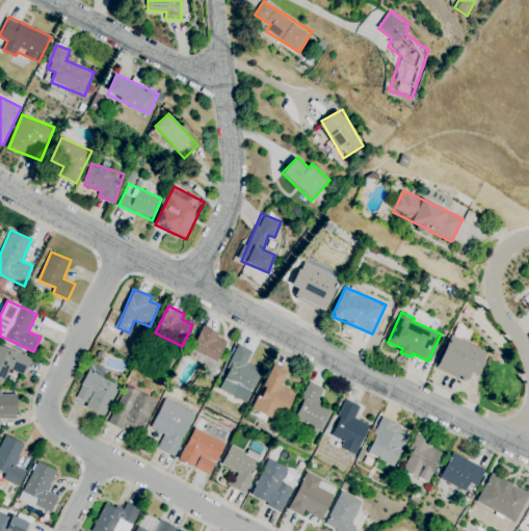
[(219,333),(204,325),(188,356),(214,370),(227,343),(217,338),(219,333)]
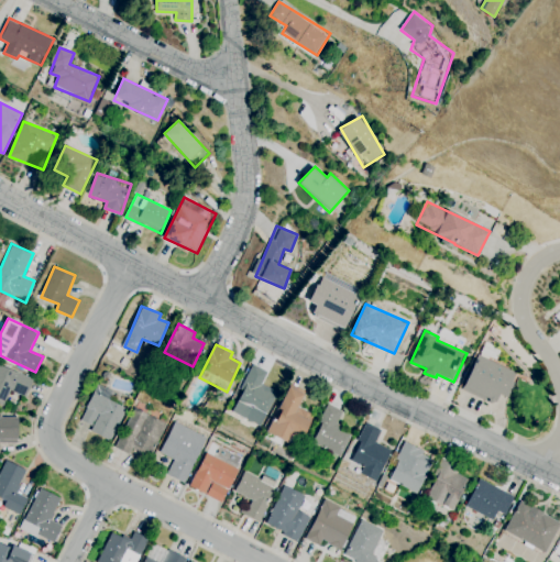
[(463,392),(496,404),(501,392),(509,395),(518,372),(478,355),(463,392)]
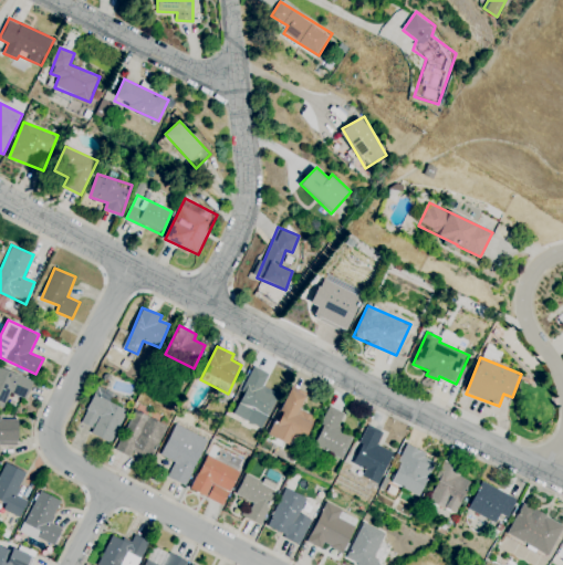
[(28,398),(34,379),(0,366),(0,404),(6,407),(10,393),(28,398)]
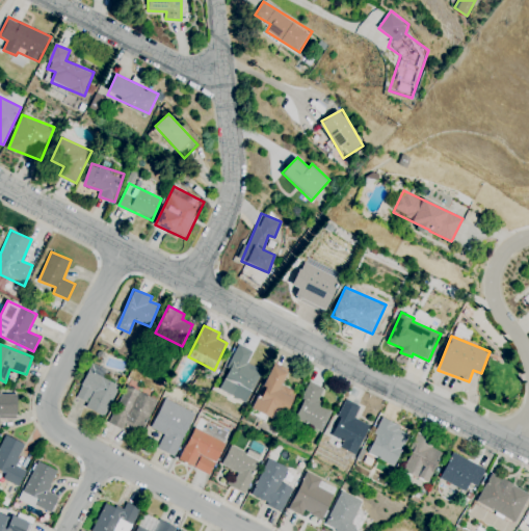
[(218,389),(246,402),(260,375),(245,369),(254,351),(240,344),(218,389)]
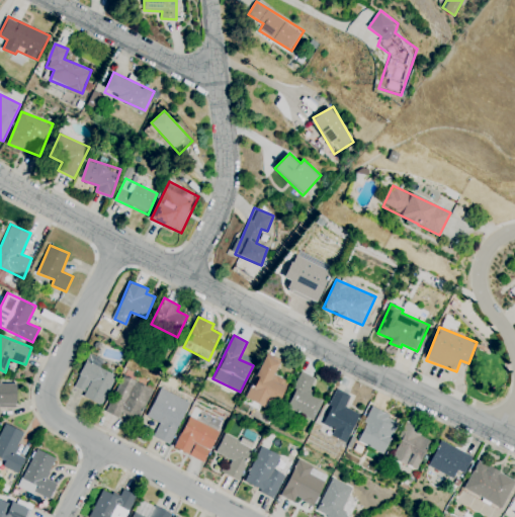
[(264,407),(267,400),(278,405),(288,380),(274,374),(281,359),(265,353),(246,399),(264,407)]
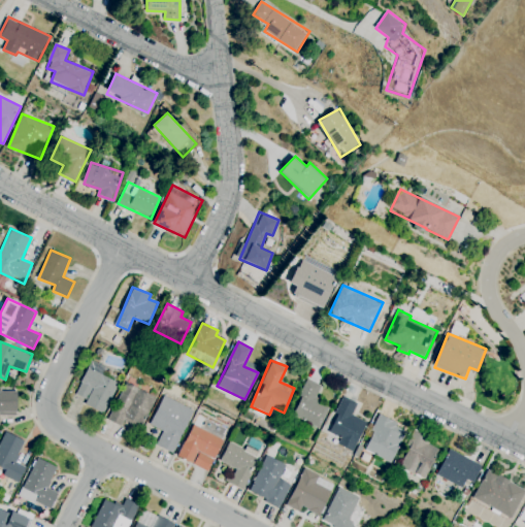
[(105,413),(120,383),(102,374),(104,368),(91,362),(76,394),(88,399),(86,403),(105,413)]
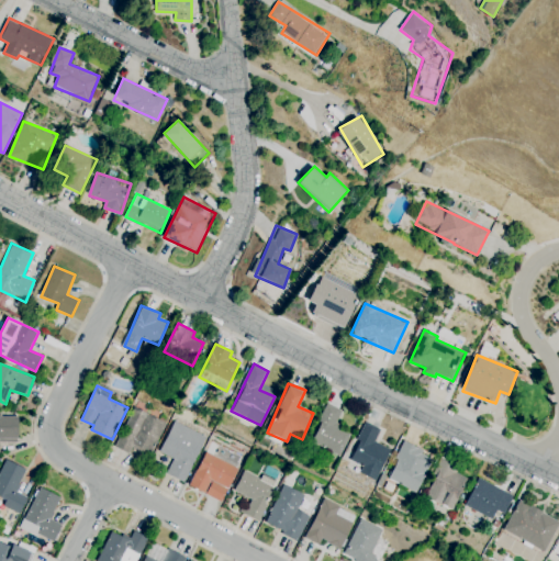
[(311,441),(342,455),(350,433),(335,427),(343,410),(327,403),(311,441)]
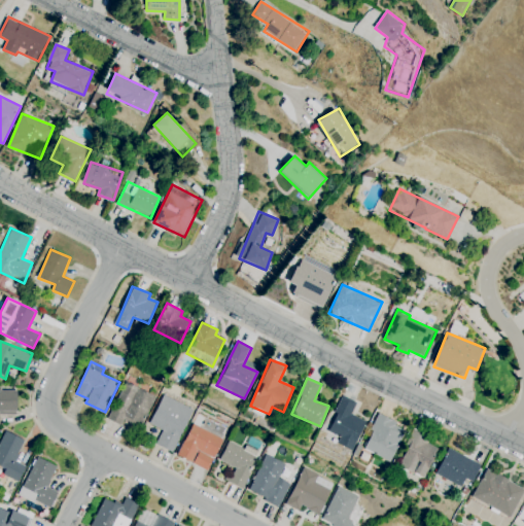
[(156,395),(126,381),(108,419),(121,425),(126,417),(143,425),(156,395)]
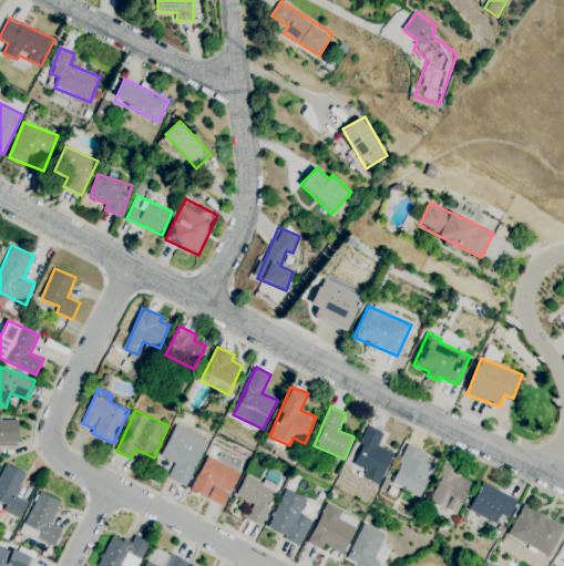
[(0,418),(0,456),(0,458),(0,452),(0,442),(20,442),(20,418),(0,418)]
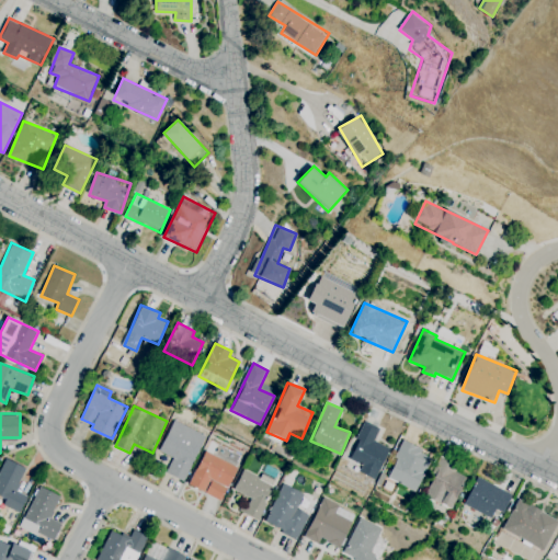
[(167,472),(185,481),(206,434),(174,420),(160,452),(173,457),(167,472)]
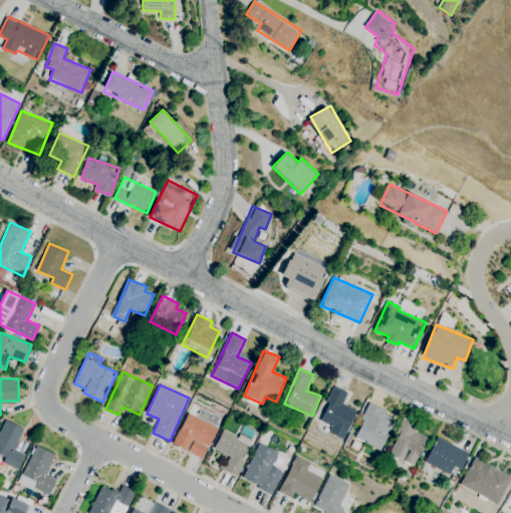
[(343,439),(356,411),(342,404),(347,392),(335,386),(319,420),(331,426),(328,433),(343,439)]
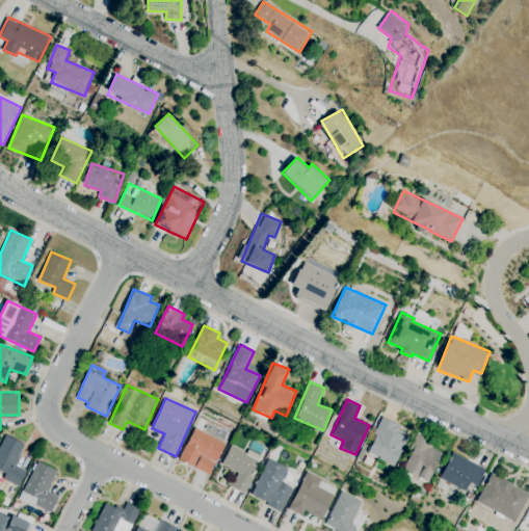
[(394,467),(411,431),(382,418),(366,453),(394,467)]
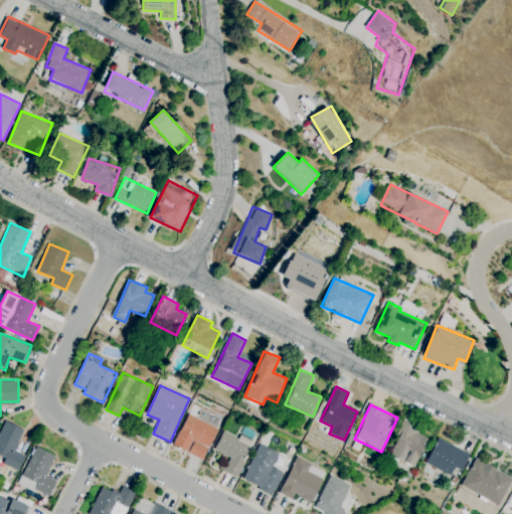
[(174,447),(205,459),(217,426),(187,414),(174,447)]
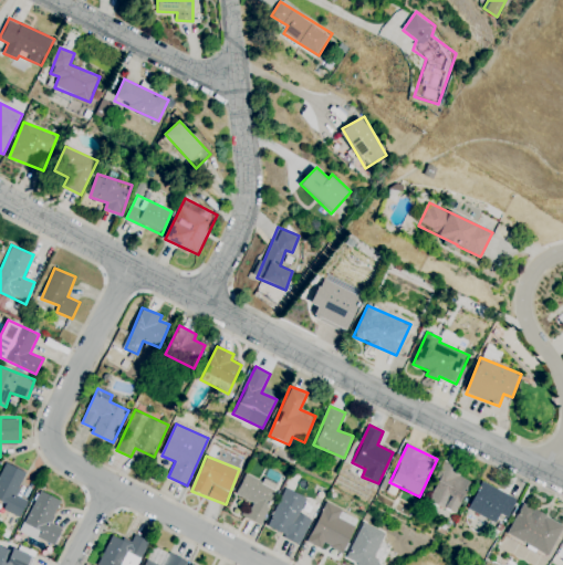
[(0,499),(7,503),(4,510),(21,518),(29,500),(18,495),(28,472),(7,462),(0,477),(0,499)]
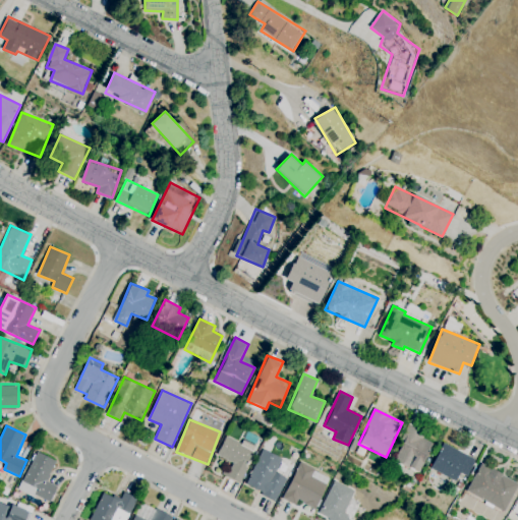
[(435,443),(423,438),(425,434),(409,425),(393,460),(420,472),(435,443)]
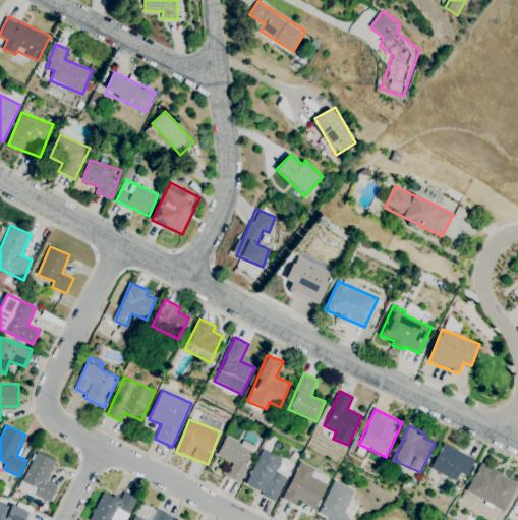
[(468,476),(476,459),(444,443),(430,468),(456,480),(460,472),(468,476)]
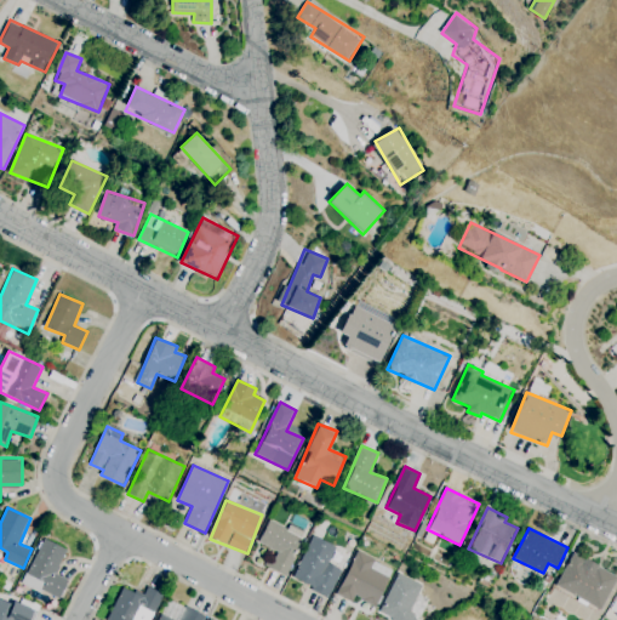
[(293,580),(330,596),(342,568),(330,563),(337,545),(313,535),(293,580)]
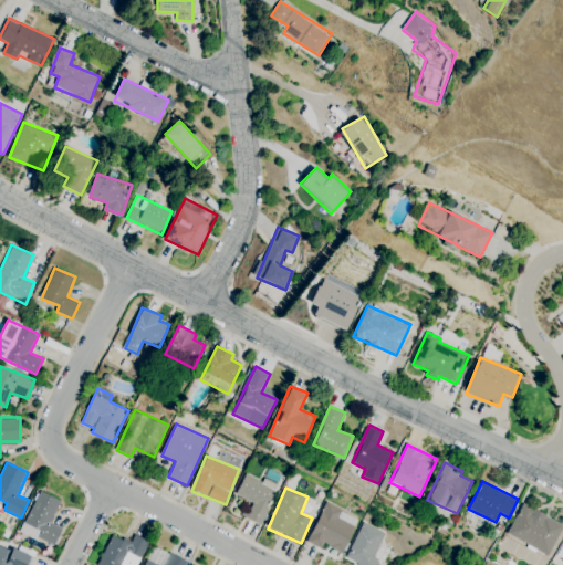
[(62,500),(40,490),(22,531),(55,546),(63,529),(52,523),(62,500)]
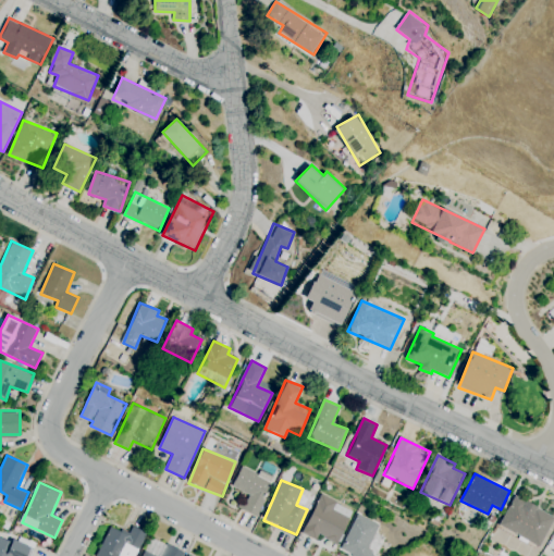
[(317,540),(319,535),(339,544),(355,509),(321,494),(303,533),(317,540)]
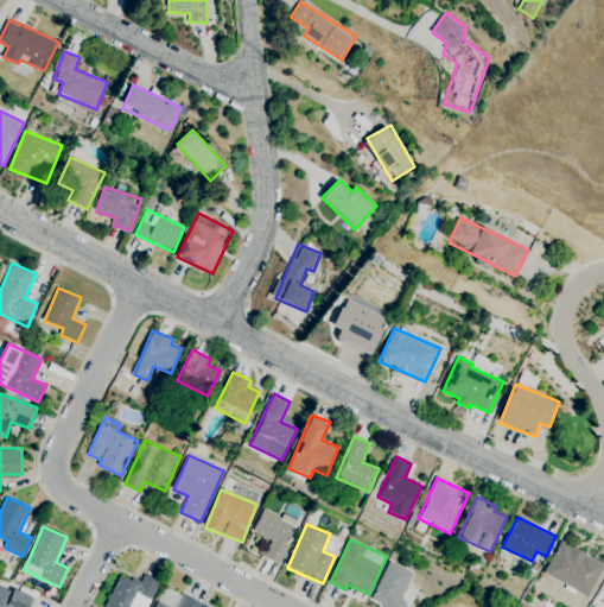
[(603,561),(558,542),(545,576),(591,595),(603,564),(603,561)]
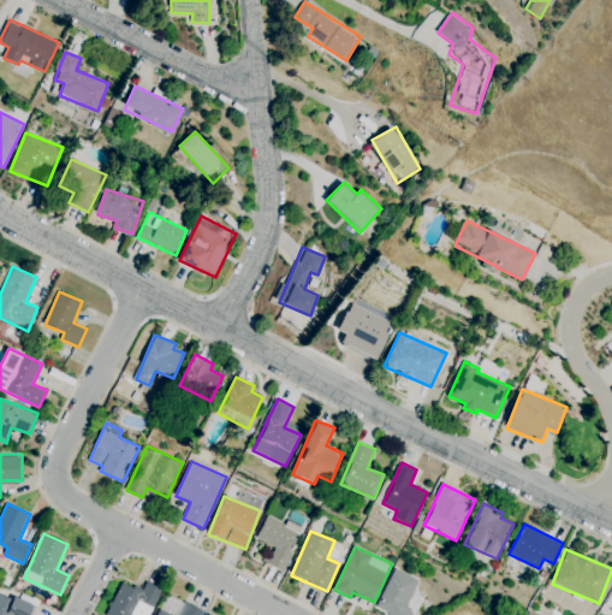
[(421,579),(396,568),(376,610),(386,614),(414,614),(417,609),(409,605),(421,579)]
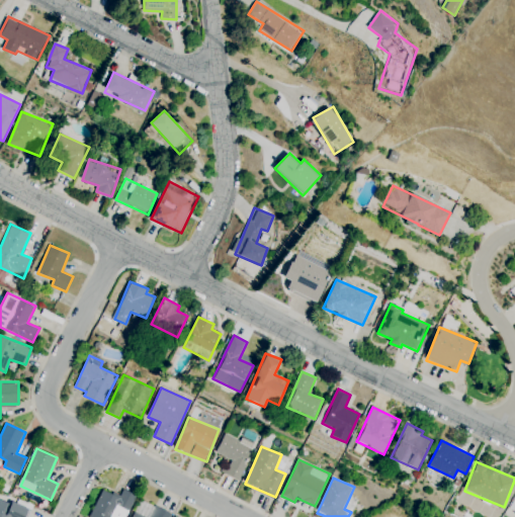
[(125,516),(137,495),(123,489),(120,497),(103,489),(89,516),(125,516)]
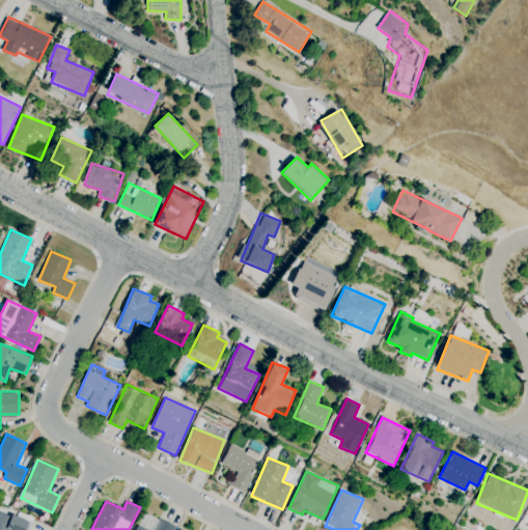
[(0,529),(29,529),(32,523),(0,509),(0,529)]
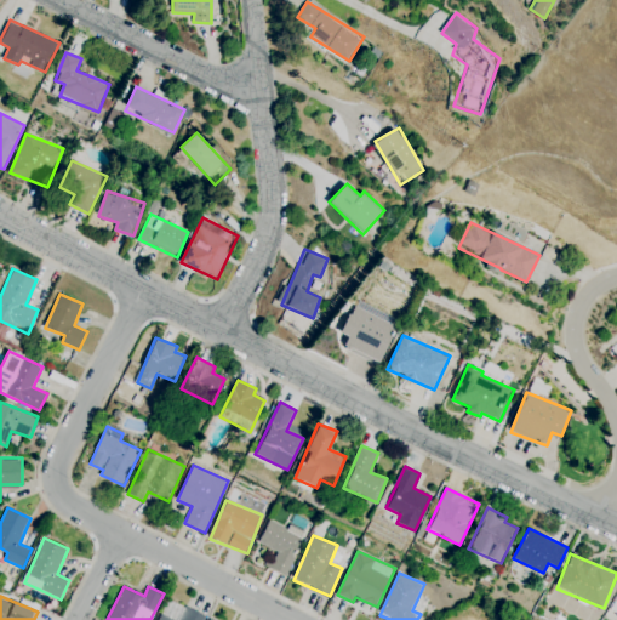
[(158,619),(203,619),(205,616),(169,598),(158,619)]
